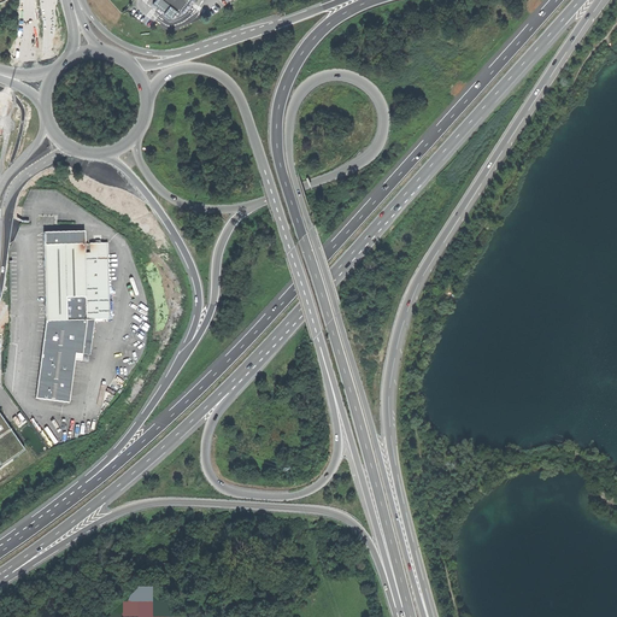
[(164,0),(182,13),(192,0),(164,0)]
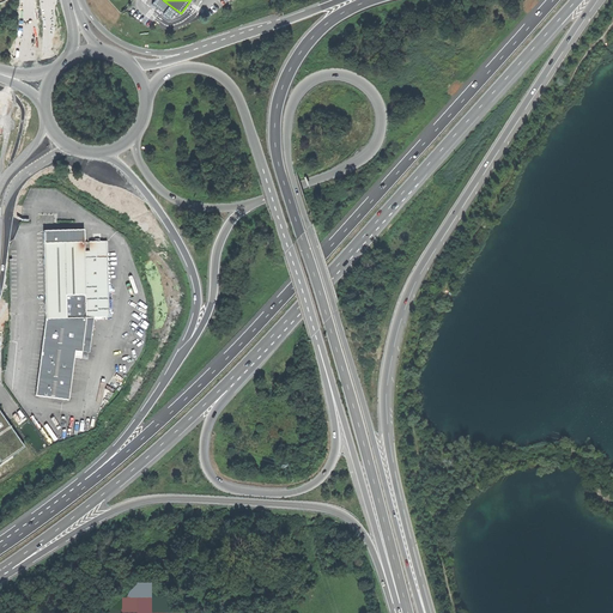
[(44,275),(46,319),(85,319),(93,319),(108,317),(107,242),(84,242),(84,230),(44,231),(44,275)]
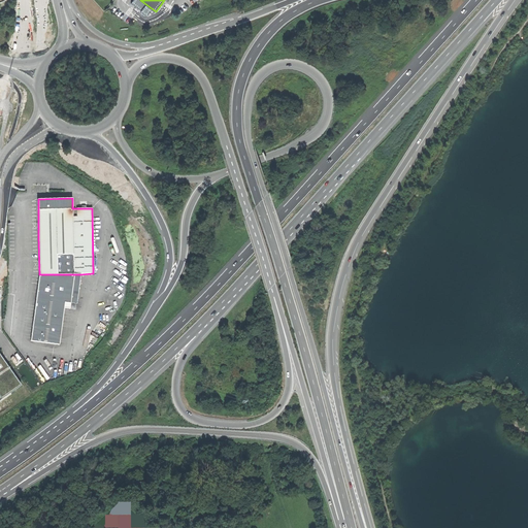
[(70,303),(73,274),(39,274),(30,340),(59,344),(64,302),(70,303)]
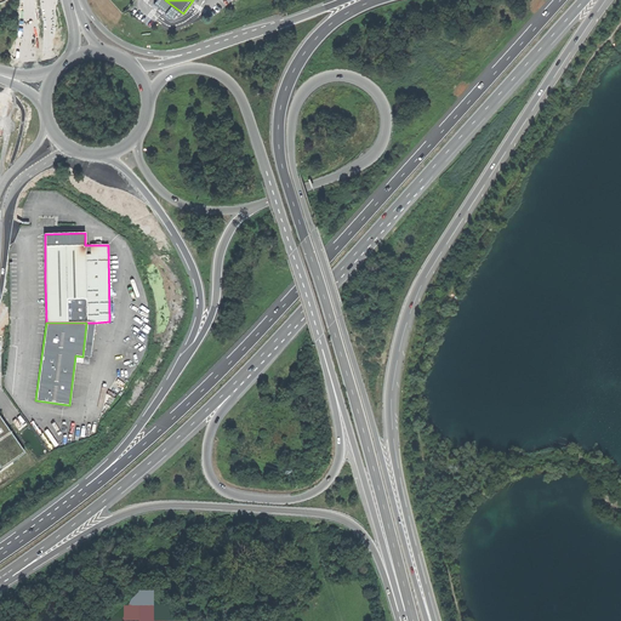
[(86,323),(83,357),(91,358),(95,323),(86,323)]
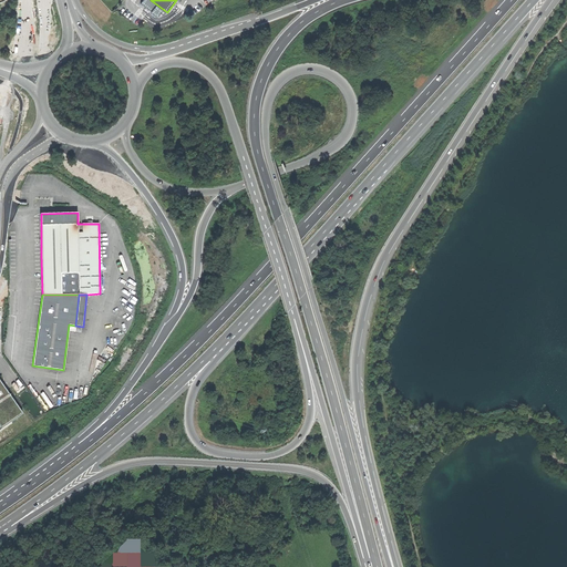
[(0,424),(21,411),(0,380),(0,424)]
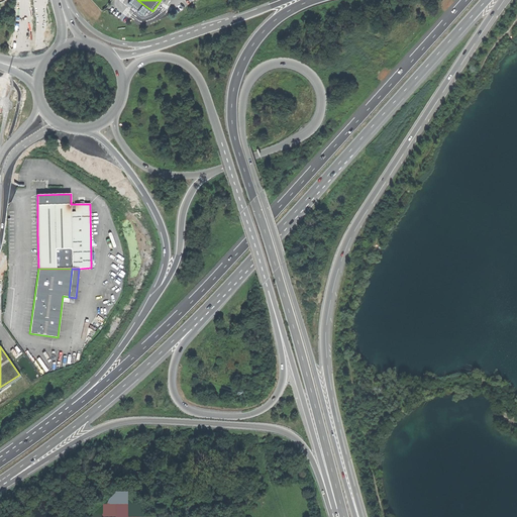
[(133,516),(117,502),(105,514),(107,516),(133,516)]
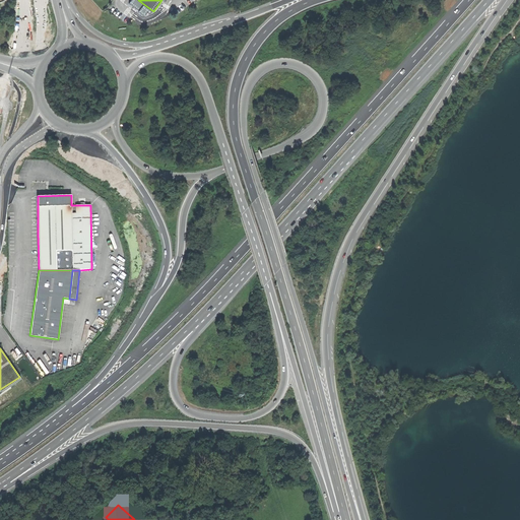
All buildings are outlined.
